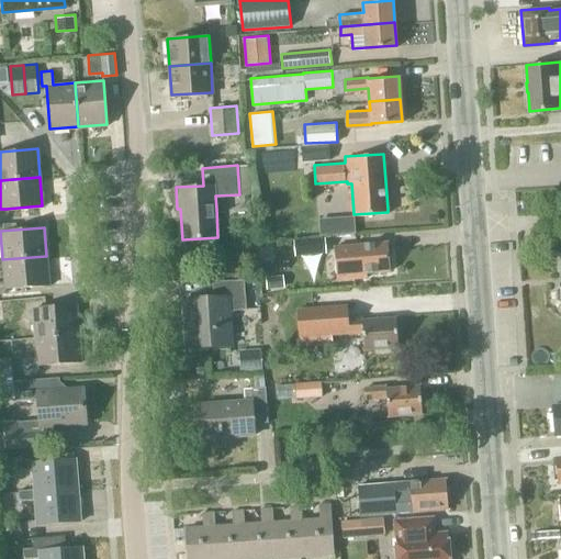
[(326,253),(325,236),(295,238),(298,255),(326,253)]
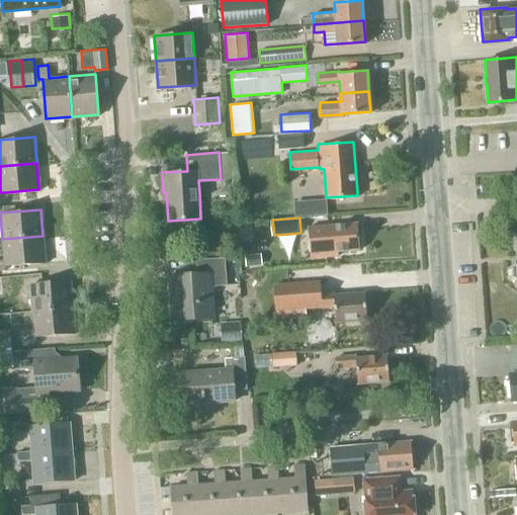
[(359,245),(361,245),(360,236),(358,236),(357,223),(324,226),(309,228),(311,256),(326,255),(338,255),(338,251),(359,249),(359,245)]
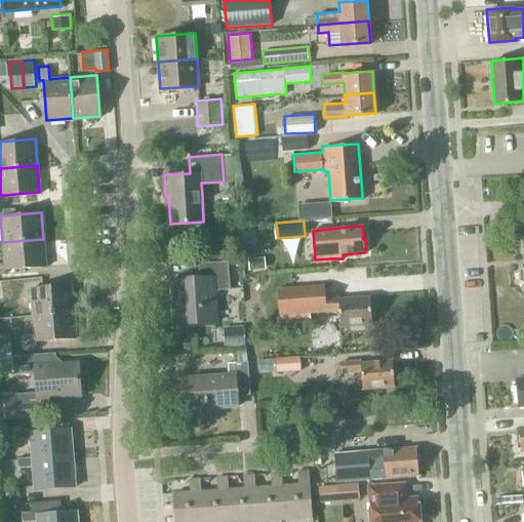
[(5,269),(45,266),(43,239),(2,242),(4,262),(0,262),(0,273),(5,273),(5,269)]
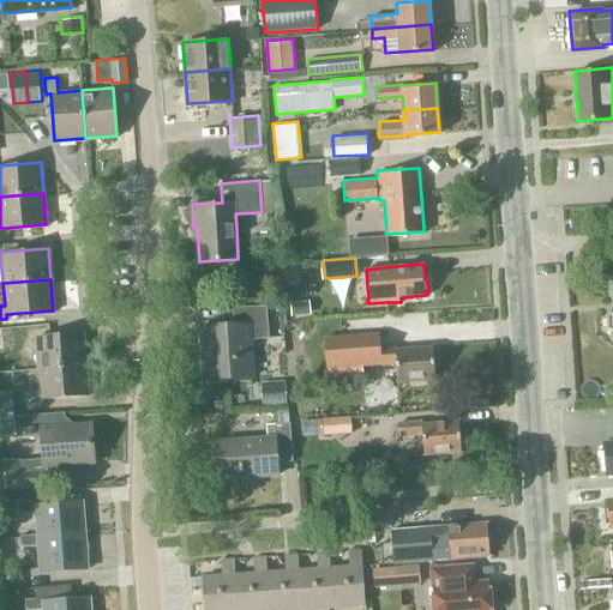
[(310,300),(290,301),(292,315),(311,314),(310,300)]
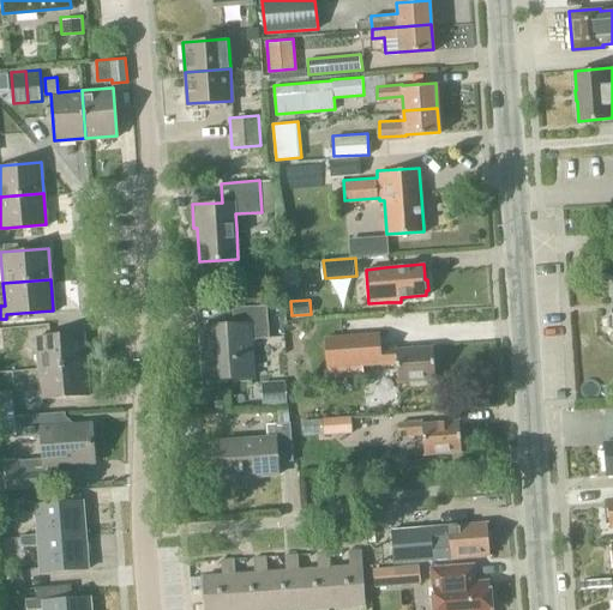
[(250,338),(269,337),(266,305),(233,307),(234,324),(200,326),(202,344),(206,343),(209,379),(252,375),(250,338)]
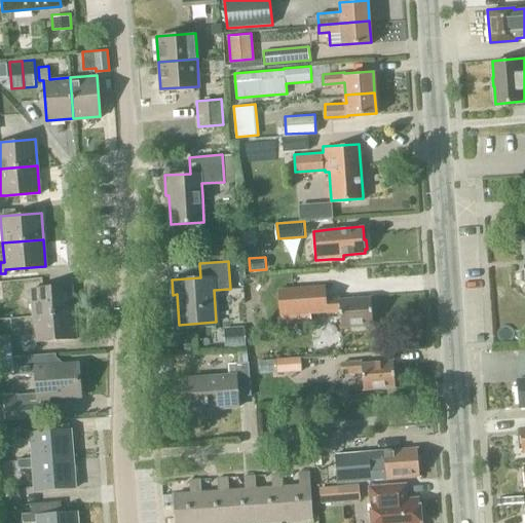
[(32,314),(73,311),(71,285),(30,288),(32,314)]
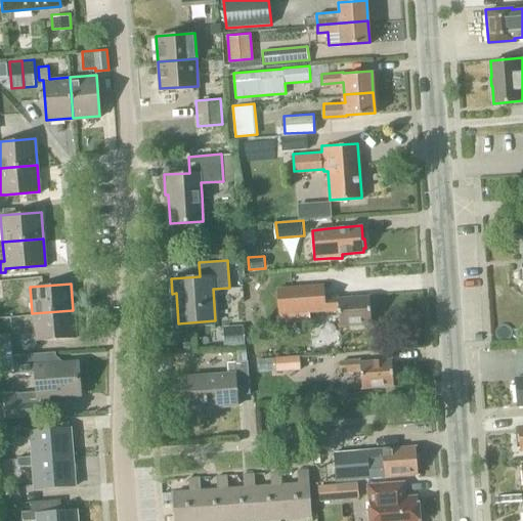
[(340,326),(371,323),(368,295),(338,297),(338,294),(324,295),(323,284),(276,288),(278,313),(325,310),(338,309),(340,326)]
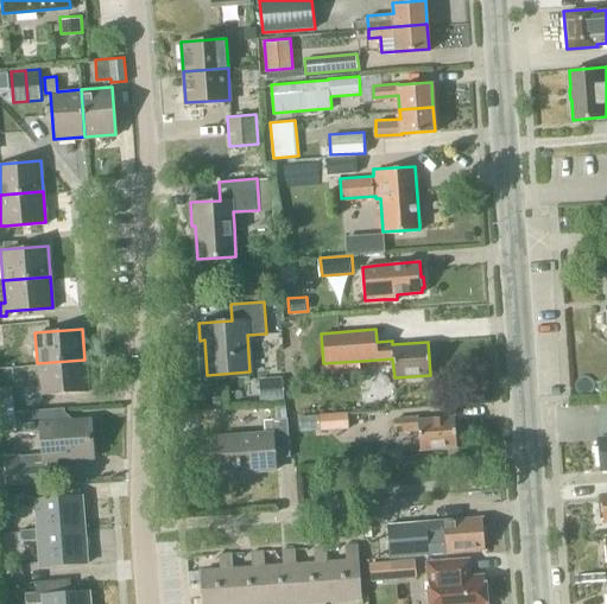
[(40,394),(87,389),(84,360),(37,363),(39,386),(25,387),(25,399),(40,398),(40,394)]
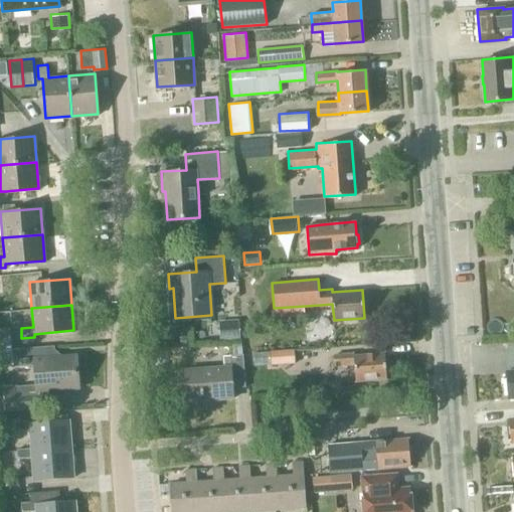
[(239,319),(219,320),(220,340),(240,339),(239,319)]
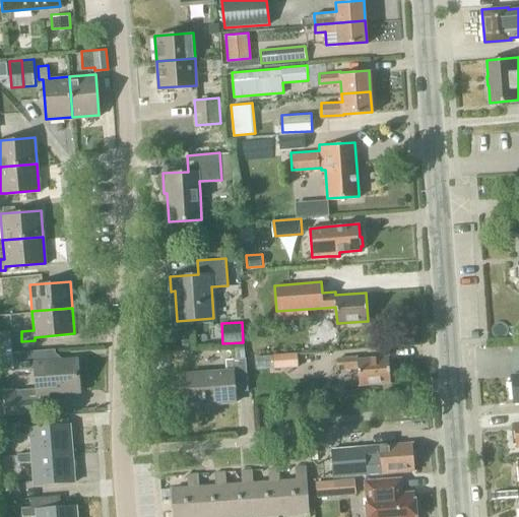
[(0,331),(0,351),(13,351),(11,330),(0,331)]
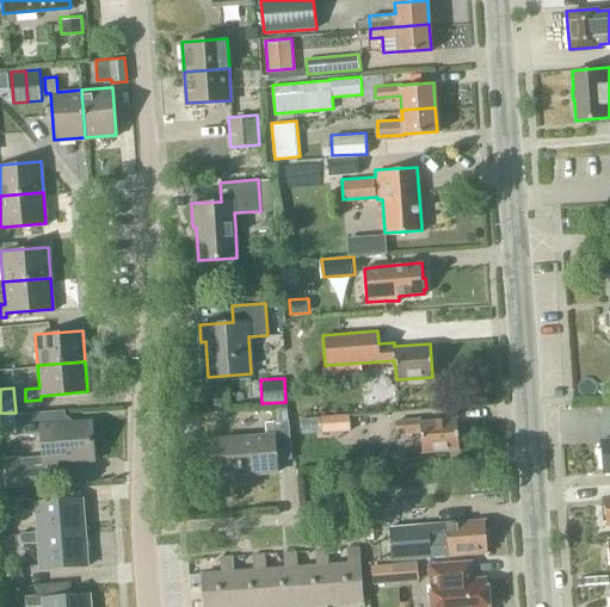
[(53,410),(16,413),(16,422),(17,433),(41,432),(43,454),(43,462),(48,462),(93,458),(91,421),(74,422),(63,423),(63,409),(53,410)]
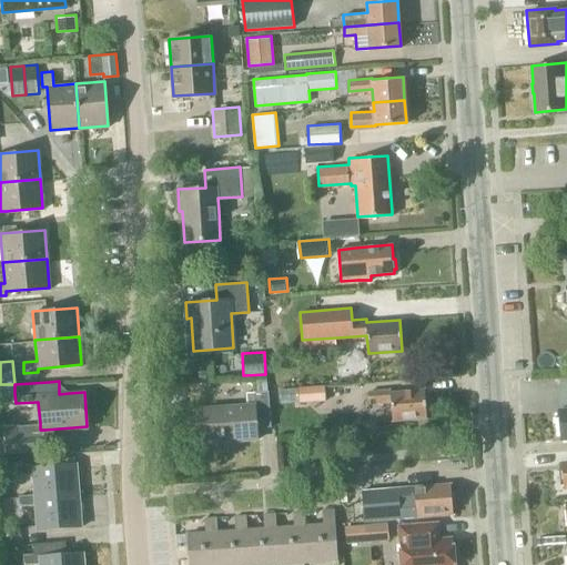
[(325,384),(297,386),(280,387),(281,402),(326,400),(325,384)]
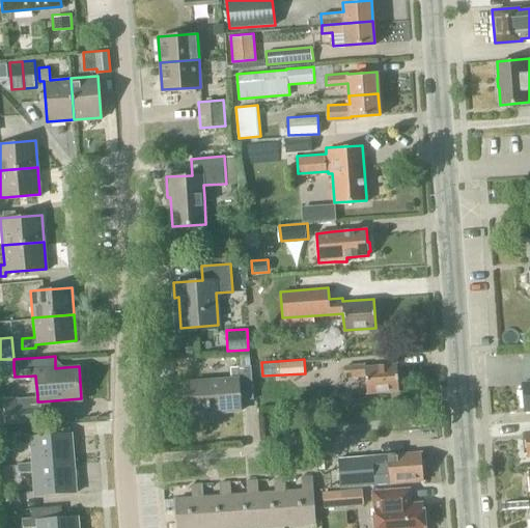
[(365,363),(343,365),(344,376),(365,374),(367,392),(398,390),(398,386),(401,386),(400,378),(398,378),(397,363),(365,365),(365,363)]
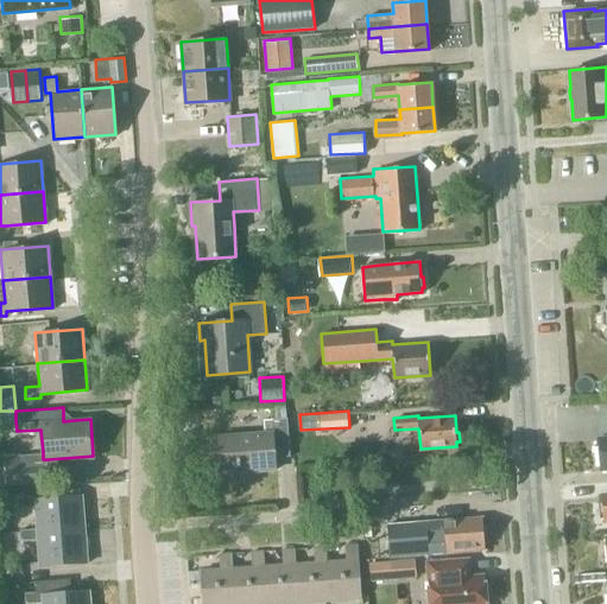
[(265,433),(217,437),(220,472),(276,469),(274,457),(290,456),(288,418),(286,418),(272,419),(264,419),(265,433)]
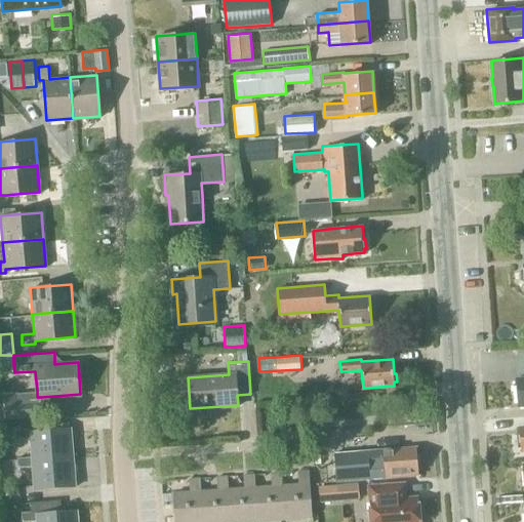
[(523,376),(515,377),(517,406),(523,404),(523,376)]
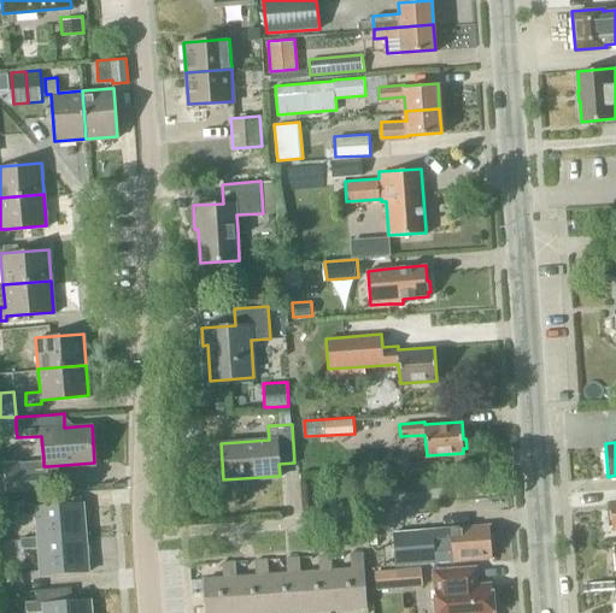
[(21,460),(0,460),(0,491),(50,488),(48,471),(21,473),(21,461),(21,460)]
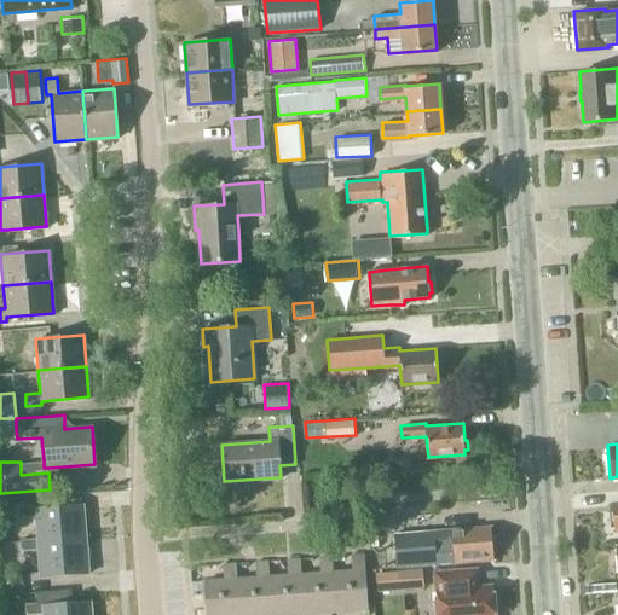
[(38,541),(86,538),(82,504),(35,506),(35,504),(18,505),(18,516),(36,515),(38,538),(38,541)]
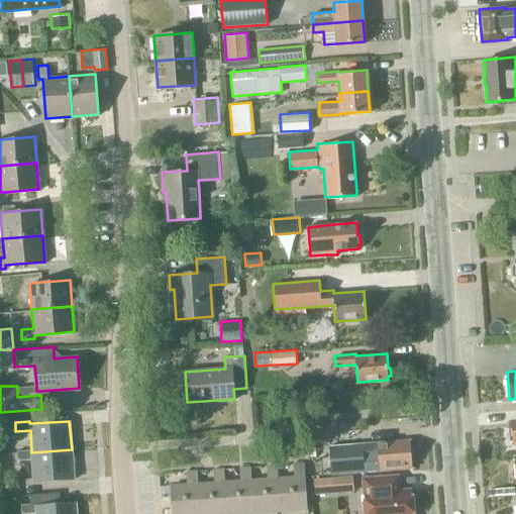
[(363,443),(329,446),(331,474),(379,470),(412,468),(410,440),(377,442),(377,443),(363,444),(363,443)]
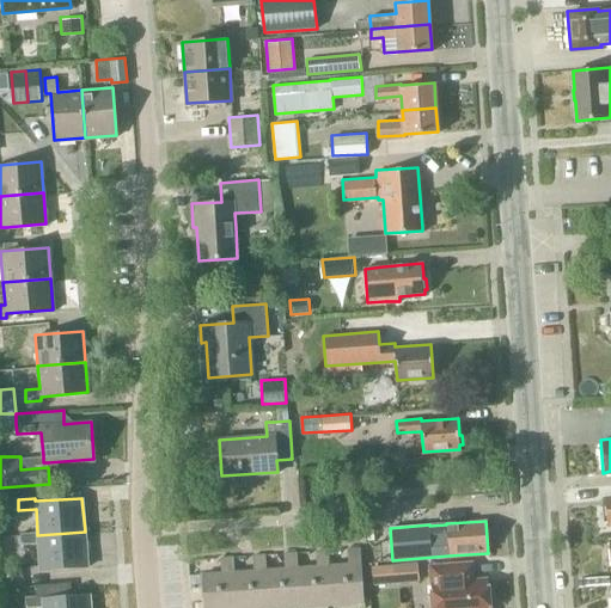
[(87,565),(85,532),(37,535),(37,532),(20,533),(20,544),(38,541),(41,569),(87,565)]
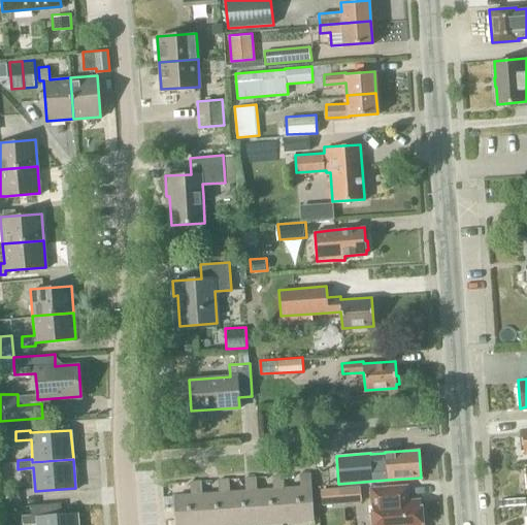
[(286,522),(314,520),(310,472),(299,472),(300,486),(284,487),(286,522)]
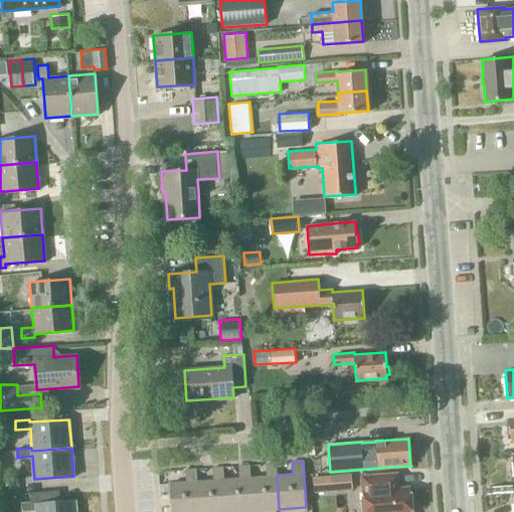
[(277,475),(276,463),(266,463),(267,476),(250,477),(249,477),(252,510),(279,509),(277,475)]
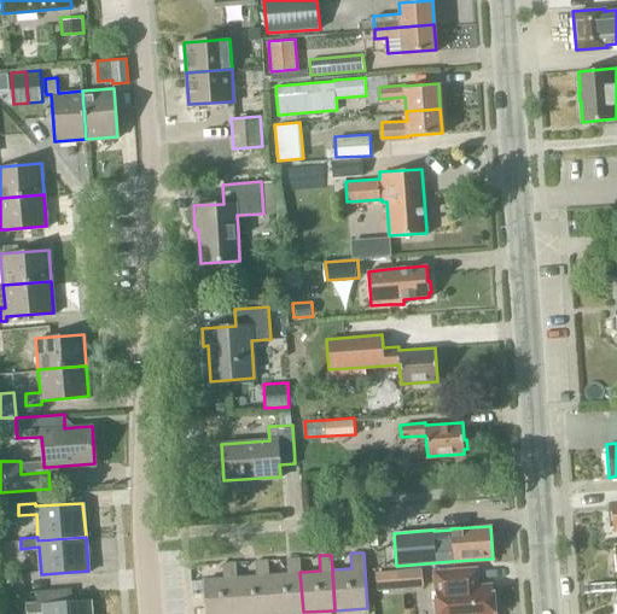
[(300,572),(301,572),(300,556),(286,557),(287,573),(268,574),(271,613),(275,613),(303,612),(300,572)]
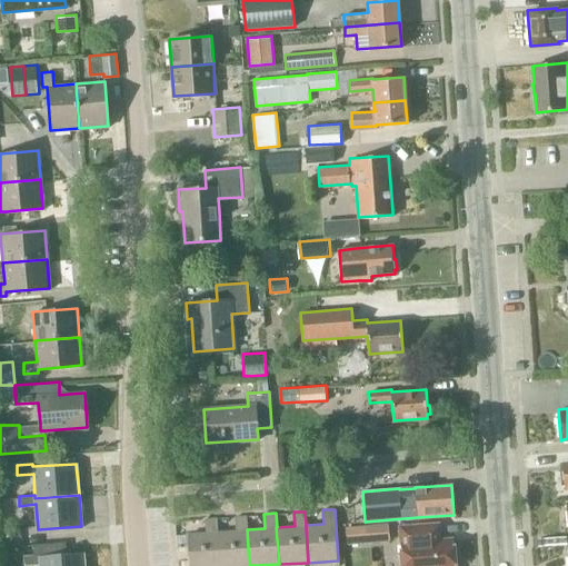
[(249,565),(247,529),(246,515),(235,516),(236,530),(218,532),(217,532),(219,565),(249,565)]
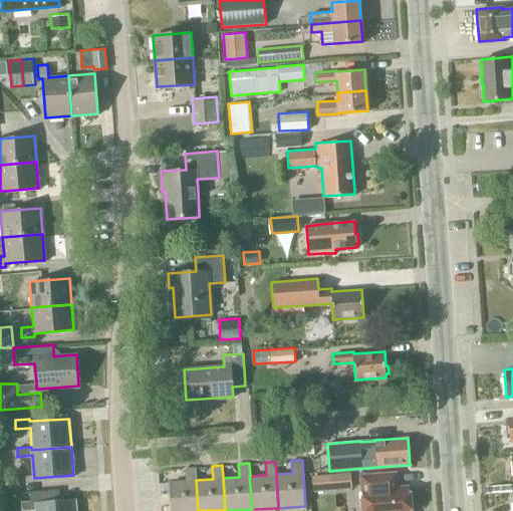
[(198,510),(196,480),(197,480),(196,467),(186,468),(186,481),(169,482),(171,510),(198,510)]
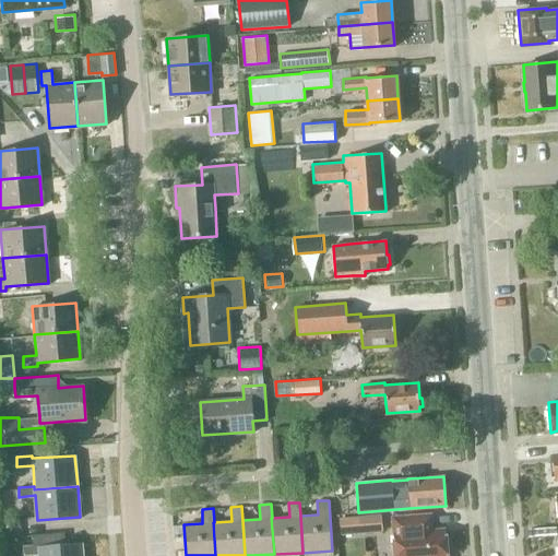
[(431,513),(392,516),(394,555),(448,555),(450,554),(450,547),(447,544),(446,529),(432,530),(431,513)]
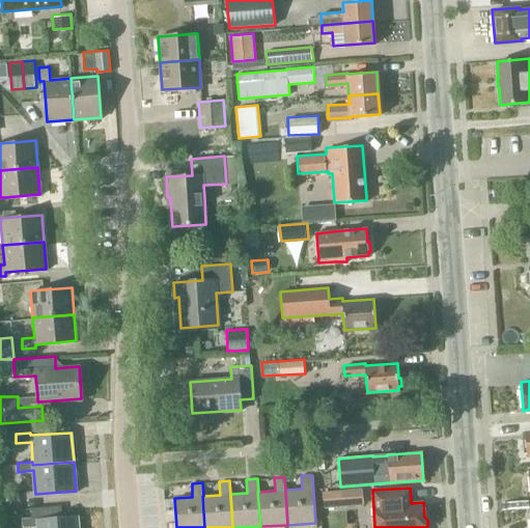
[(336,490),(322,491),(324,507),(337,506),(336,490)]
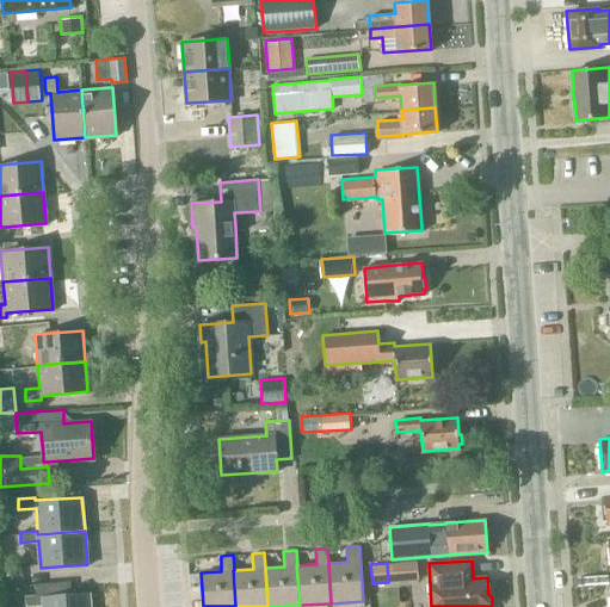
[(90,606),(90,593),(72,594),(71,581),(35,583),(36,594),(25,595),(26,606),(43,604),(43,606),(90,606)]
